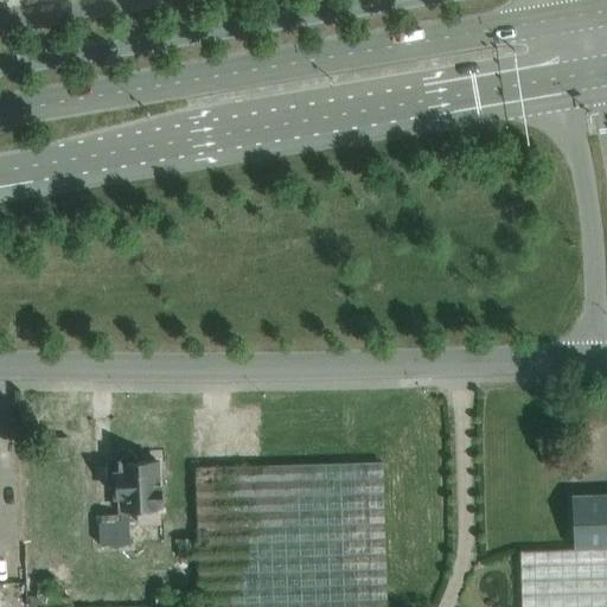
[(69,438),(46,439),(48,457),(69,454),(69,438)]
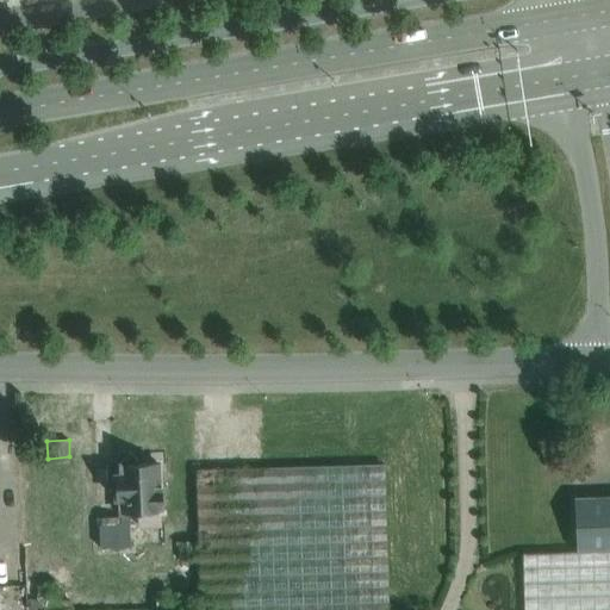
[(157,467),(157,462),(138,464),(138,460),(129,452),(119,461),(120,465),(122,474),(114,475),(116,498),(123,498),(124,517),(101,518),(101,524),(99,524),(100,548),(130,547),(129,512),(138,512),(139,526),(160,524),(159,511),(163,511),(162,487),(157,487),(157,481),(159,481),(166,474),(159,467),(157,467)]
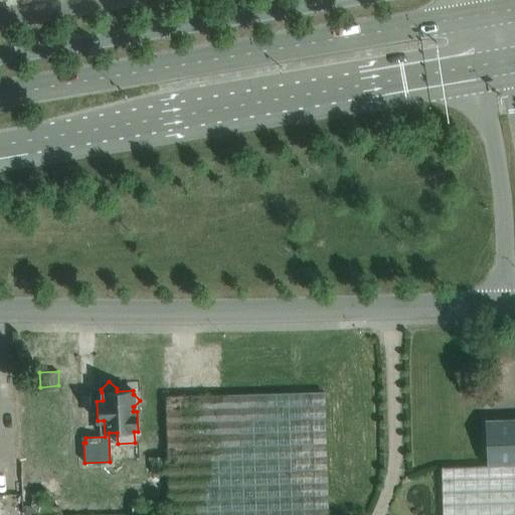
[(327,514),(324,391),(165,396),(169,514),(327,514)]
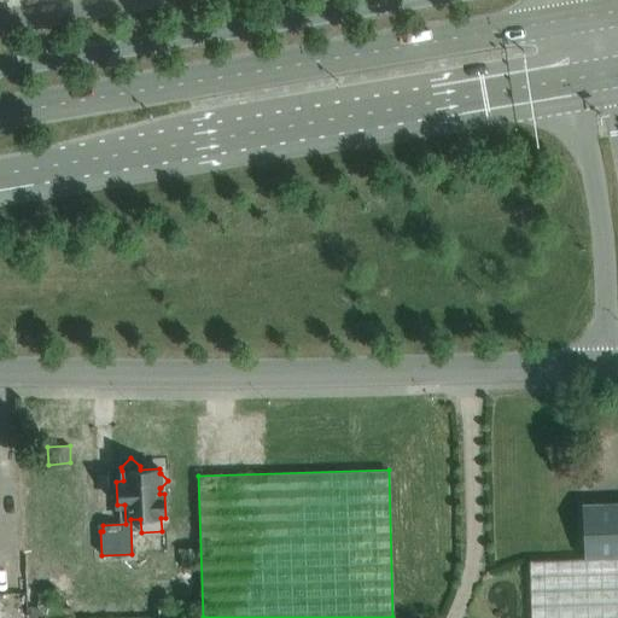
[(617,503),(581,505),(583,559),(529,561),(529,576),(617,572),(617,503)]
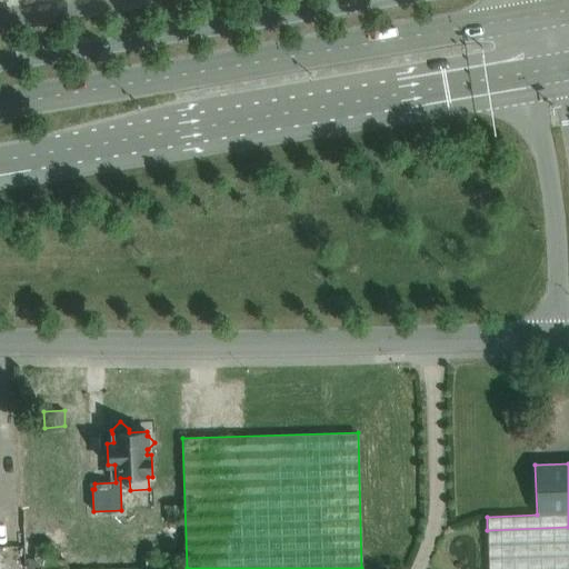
[(568,568),(568,527),(487,530),(488,568),(568,568)]
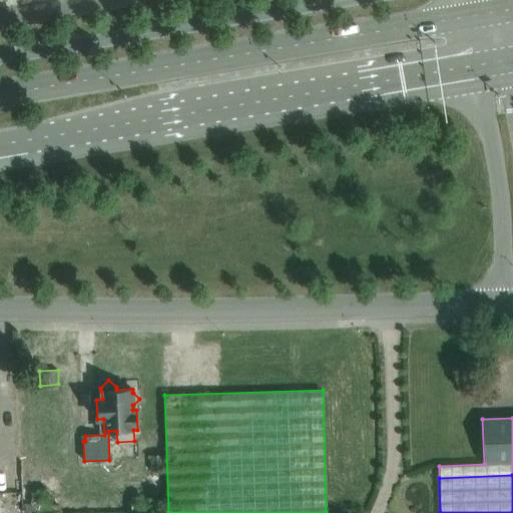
All buildings are outlined.
